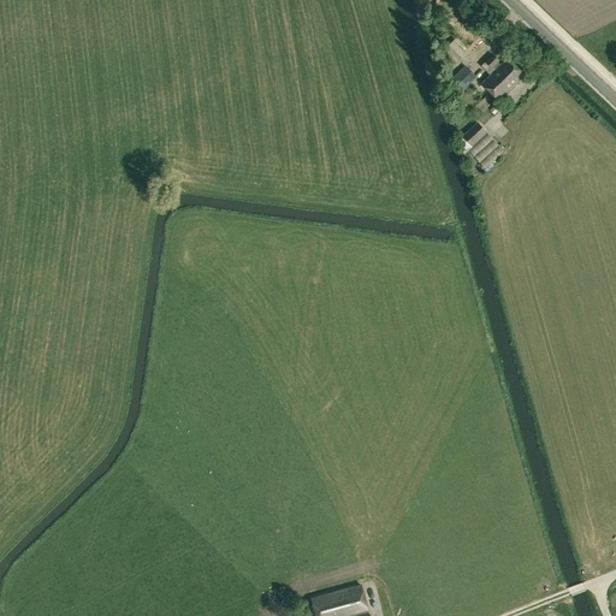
[(461,57),(467,51),(456,40),(450,46),(461,57)]
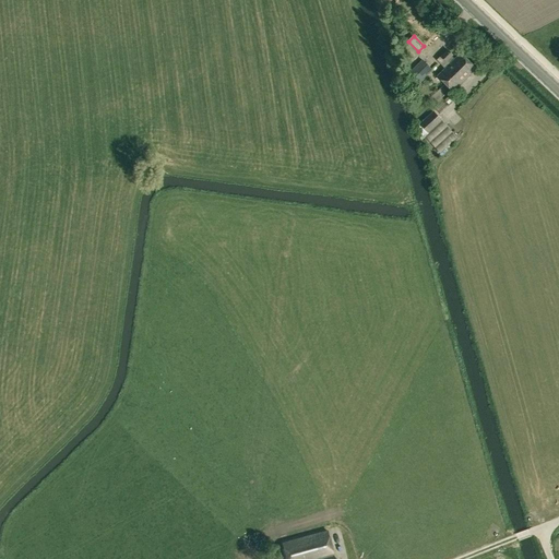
[(444,69),(438,76),(445,84),(471,62),(461,54),(456,58),(455,59),(452,56),(453,55),(448,49),(437,60),(445,69),(444,69)]
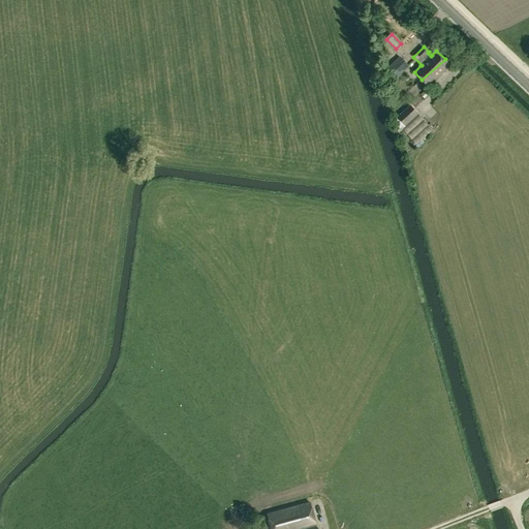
[(400,56),(384,70),(394,81),(409,66),(400,56)]
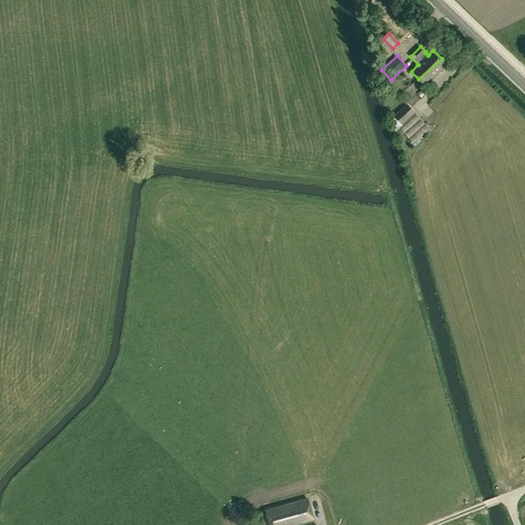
[(447,64),(442,58),(418,79),(425,85),(447,64)]
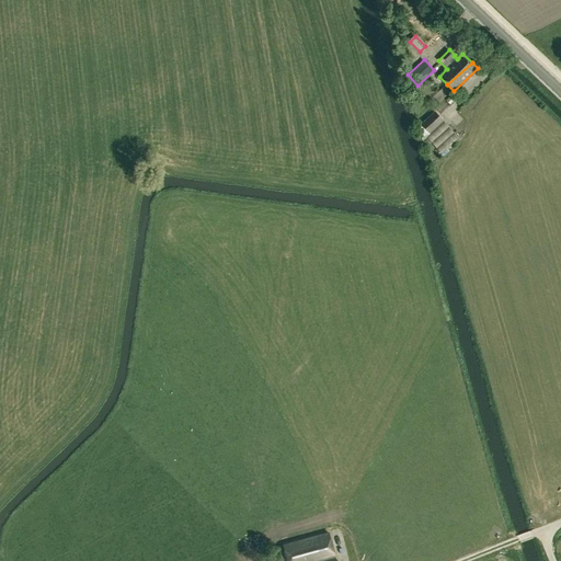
[(422,140),(425,137),(444,122),(434,110),(418,125),(422,140)]
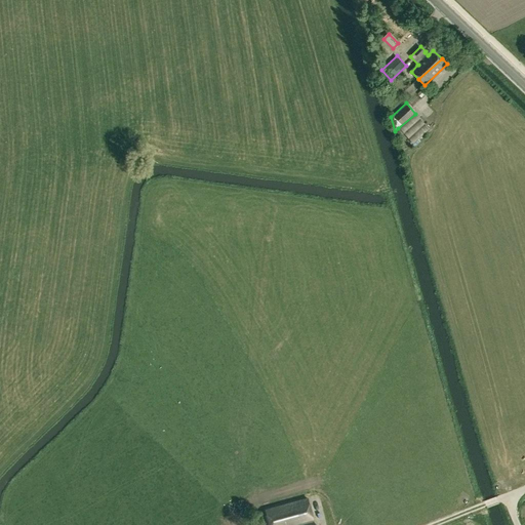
[(415,114),(398,128),(408,138),(411,143),(428,127),(425,124),(415,114)]
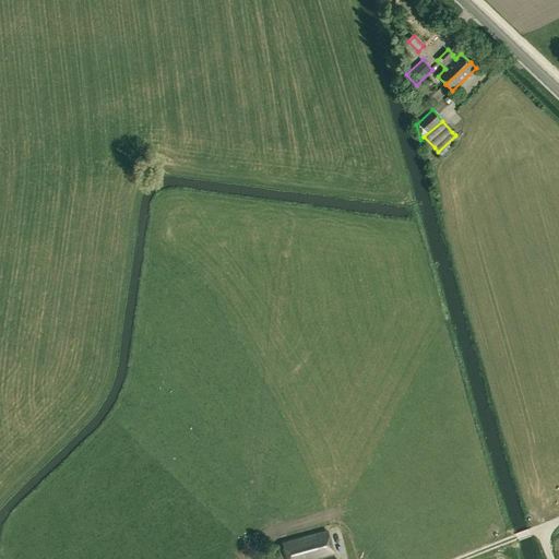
[(334,558),(326,532),(283,544),(286,558),(334,558)]
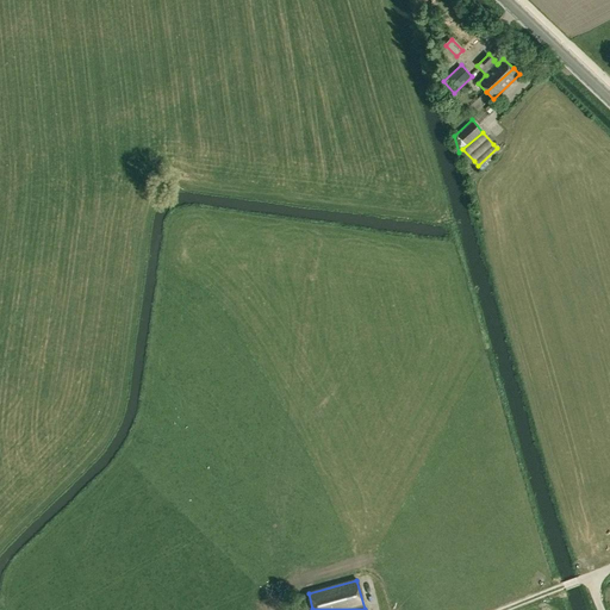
All buildings are outlined.
